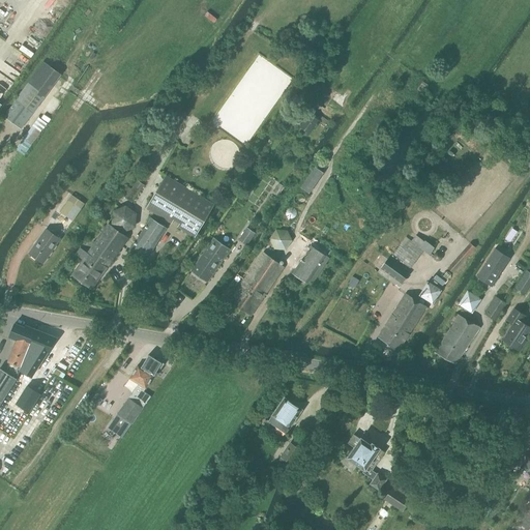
[(23,128),(61,74),(43,61),(17,98),(19,99),(6,116),(23,128)]
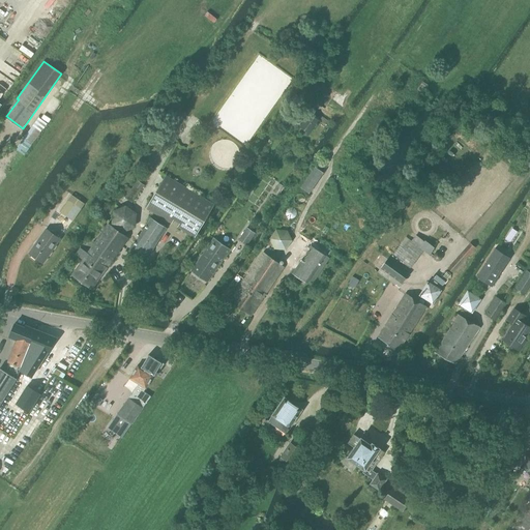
[(310,114),(300,127),(310,135),(319,120),(310,114)]
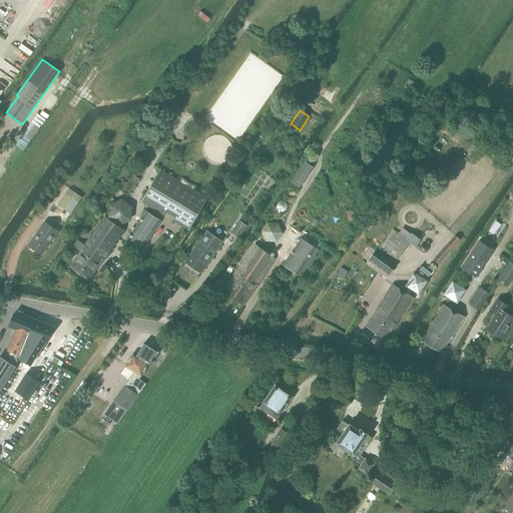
[(23,135),(21,134),(14,143),(24,150),(45,120),(37,115),(23,135)]
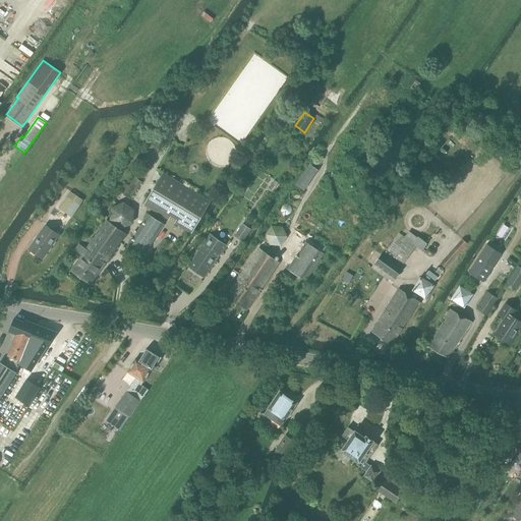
[(304,190),(319,170),(309,164),(296,185),(304,190)]
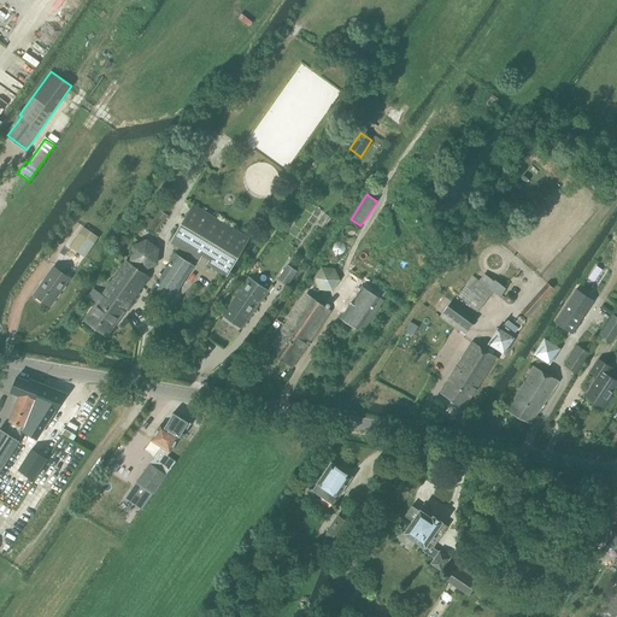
[(203,256),(210,260),(207,263),(227,274),(248,238),(193,205),(171,241),(201,259),(203,256)]
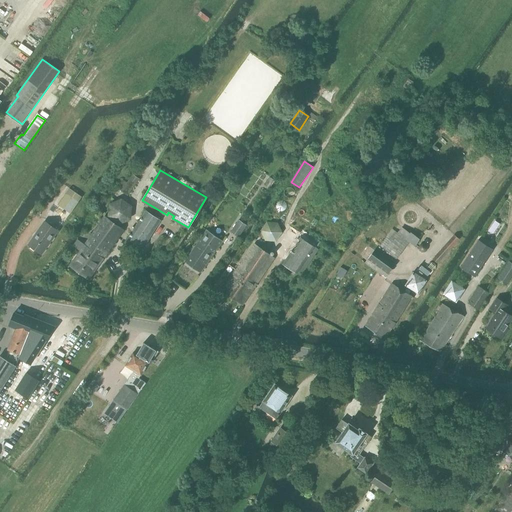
[(127,183),(123,180),(117,188),(128,196),(140,179),(133,174),(127,183)]
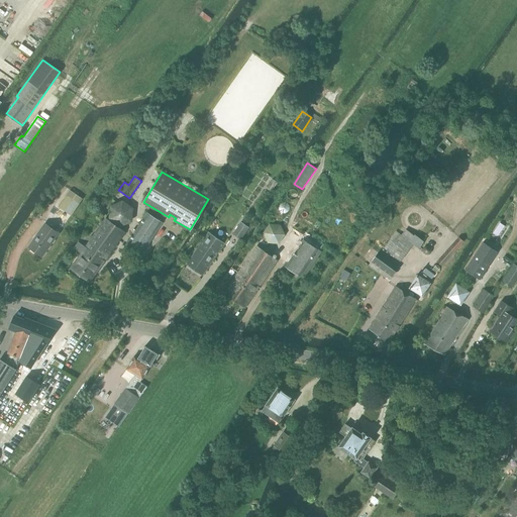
[(53,210),(59,214),(62,209),(72,216),(84,199),(71,190),(59,207),(56,205),(53,210)]
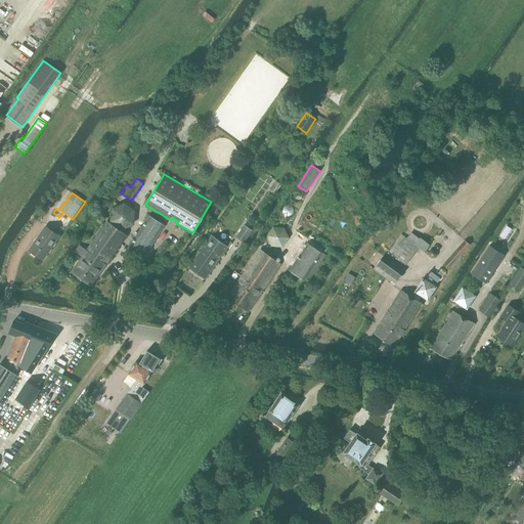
[(125,204),(113,209),(112,222),(122,229),(134,224),(135,211),(125,204)]
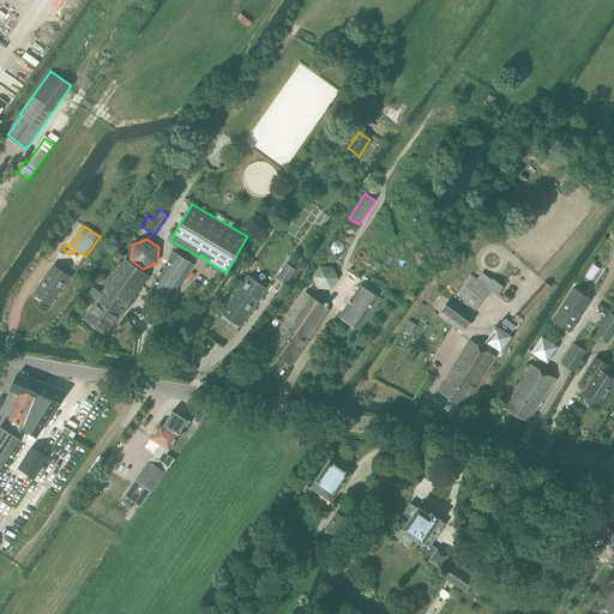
[(168,304),(193,264),(175,253),(151,292),(168,304)]
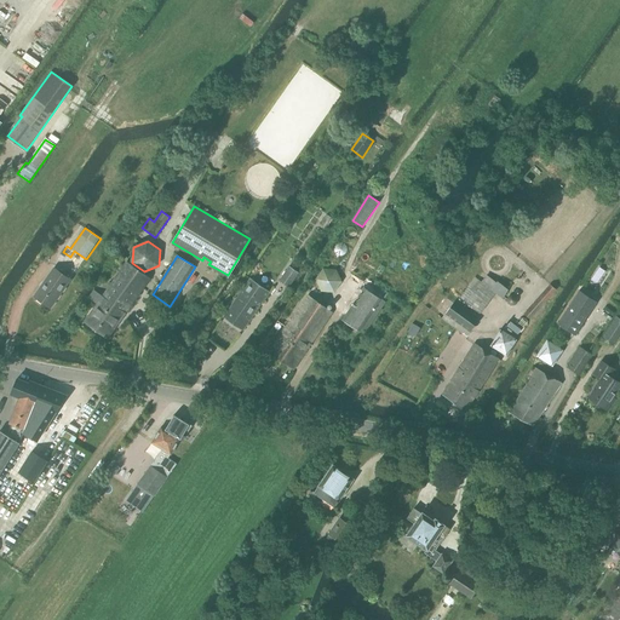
[(90,298),(98,304),(86,321),(109,337),(149,280),(127,263),(104,296),(102,293),(101,296),(95,291),(90,298)]
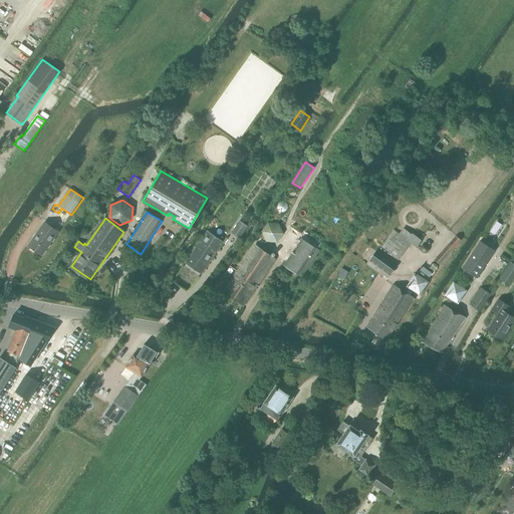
[(240,238),(248,226),(240,220),(232,233),(240,238)]
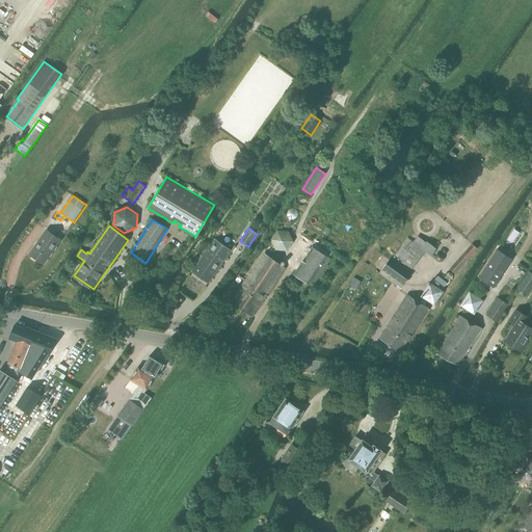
[(277,230),(270,239),(275,250),(287,251),(294,242),(289,231),(277,230)]
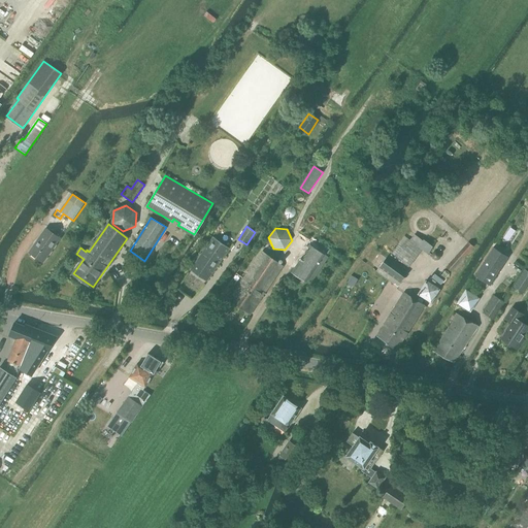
[(60,238),(46,229),(30,253),(43,262),(60,238)]
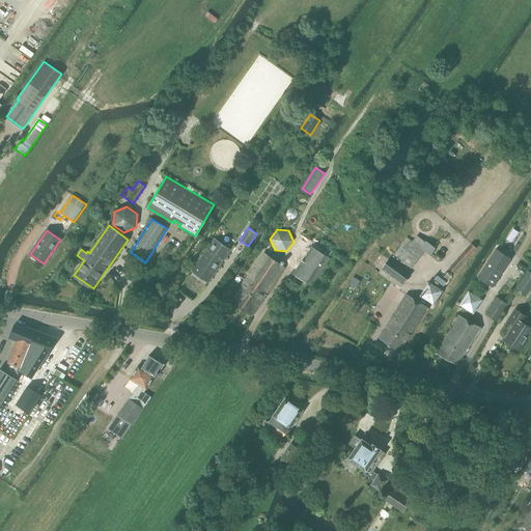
[(208,282),(231,249),(215,238),(192,271),(208,282)]
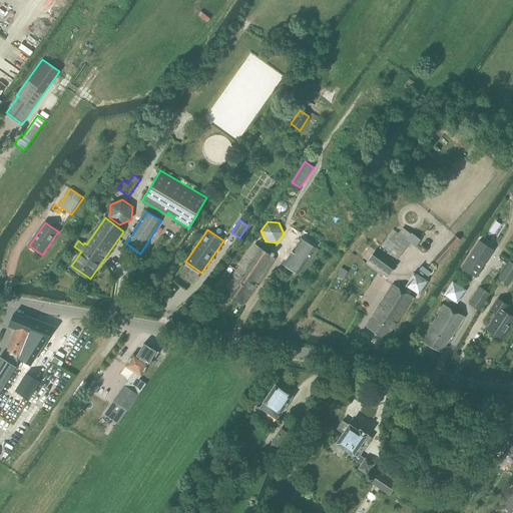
[(393,236),(390,234),(381,246),(399,260),(411,242),(396,231),(393,236)]
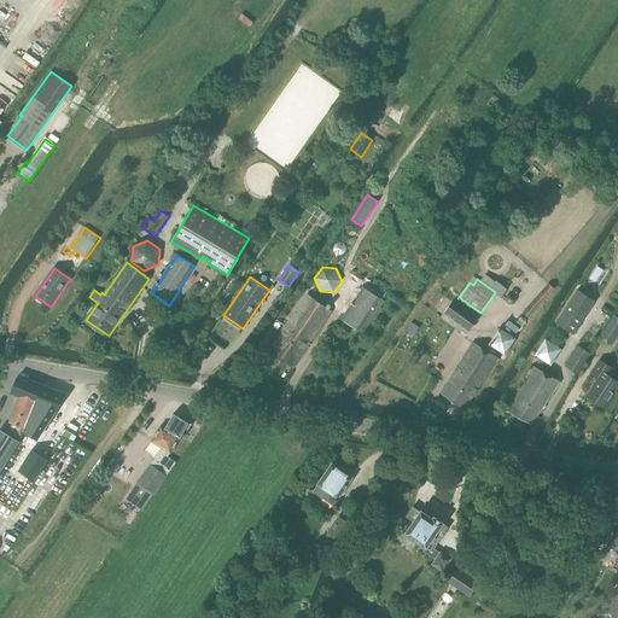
[(529,318),(554,287),(549,283),(523,313),(529,318)]
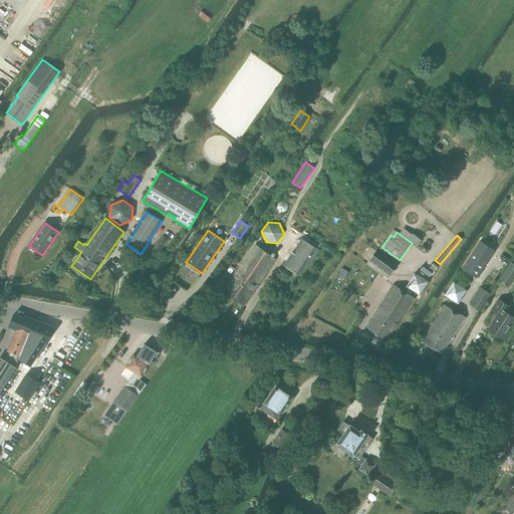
[(316,248),(302,238),(284,265),(298,274),(316,248)]
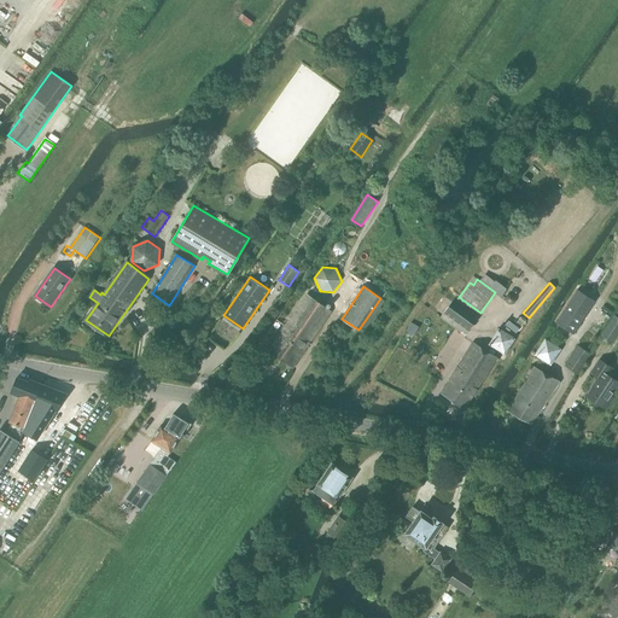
[(575,333),(594,301),(578,290),(558,322),(575,333)]
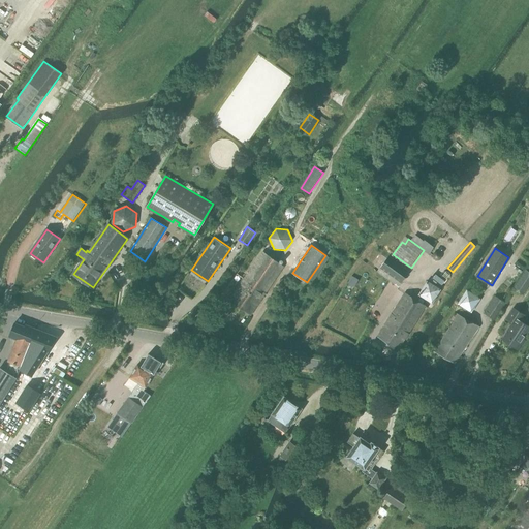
[(433,258),(434,259),(436,260),(438,261),(440,260),(441,259),(442,257),(442,255),(441,253),(439,252),(437,251),(435,252),(433,253),(433,256),(433,258)]
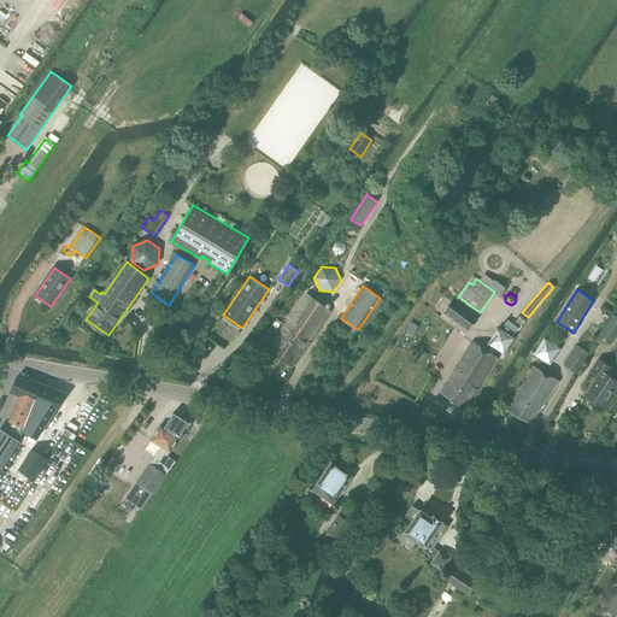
[(293,366),(331,311),(306,294),(268,351),(293,366)]
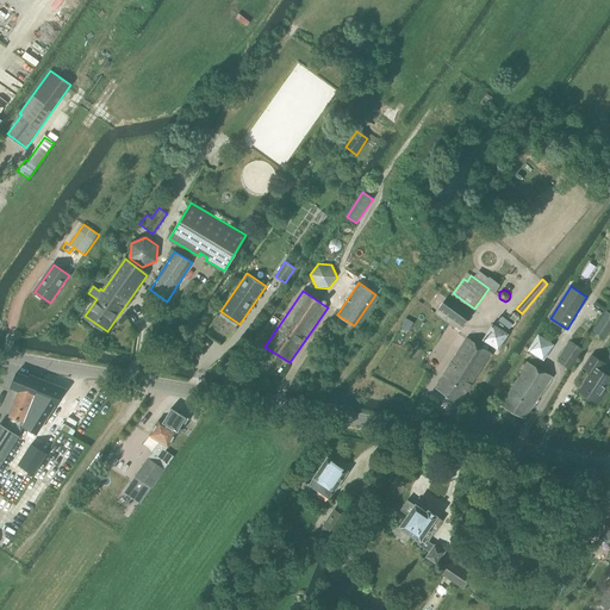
[(473,312),(447,296),(435,312),(461,331),(473,312)]
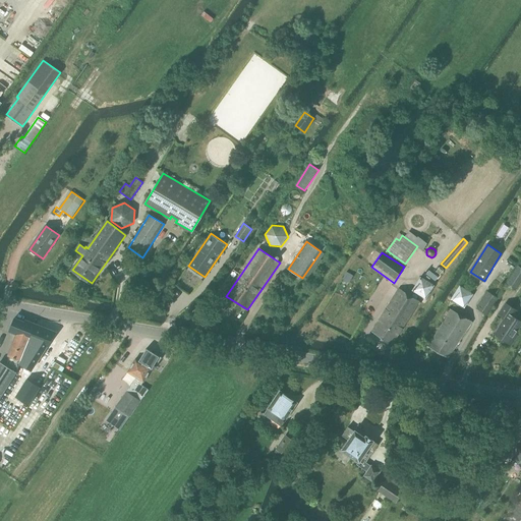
[(516,291),(520,283),(520,268),(518,266),(506,285),(516,291)]
